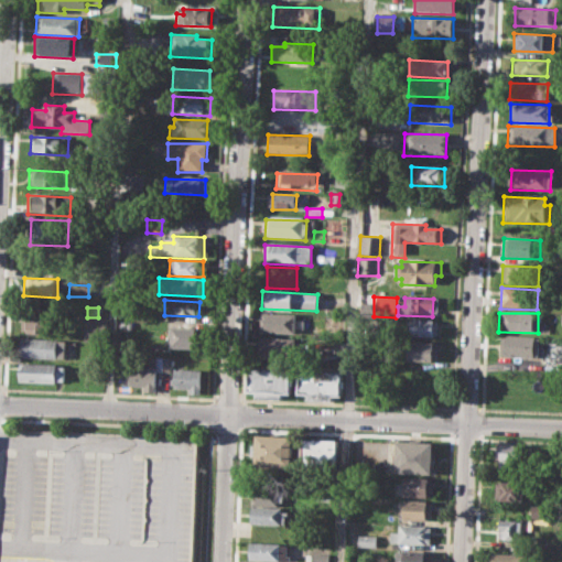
[(259,314),(294,316),(293,335),(258,334),(259,314)]
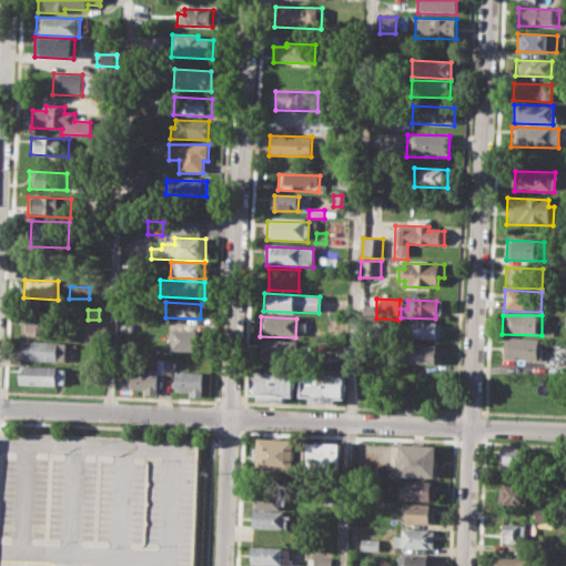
[(20,317),(53,319),(53,337),(19,336),(20,317)]
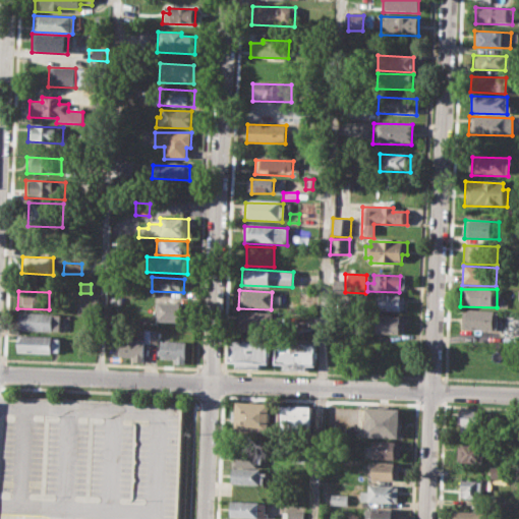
[(95,313),(96,294),(76,293),(75,313),(95,313)]
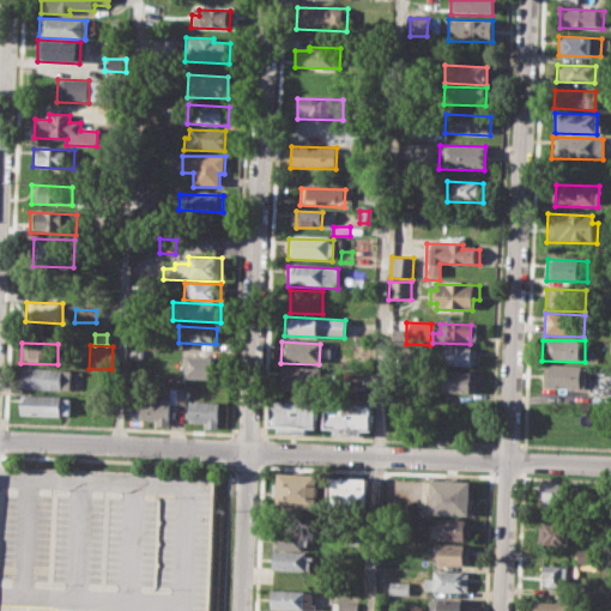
[(441,349),(476,350),(475,366),(441,364),(441,349)]
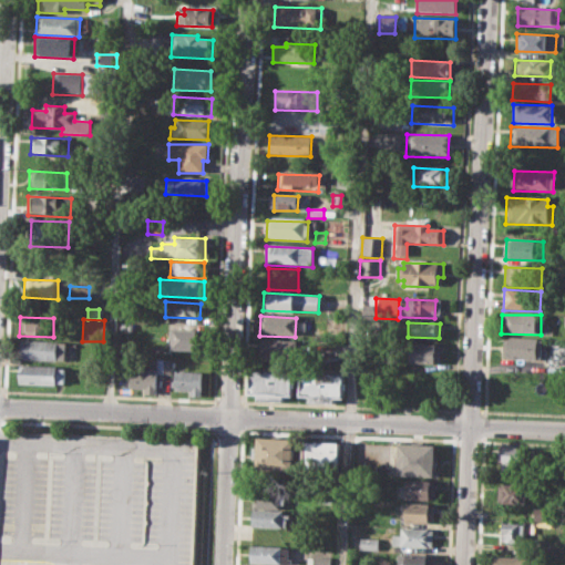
[(117,324),(131,325),(131,335),(116,335),(117,324)]
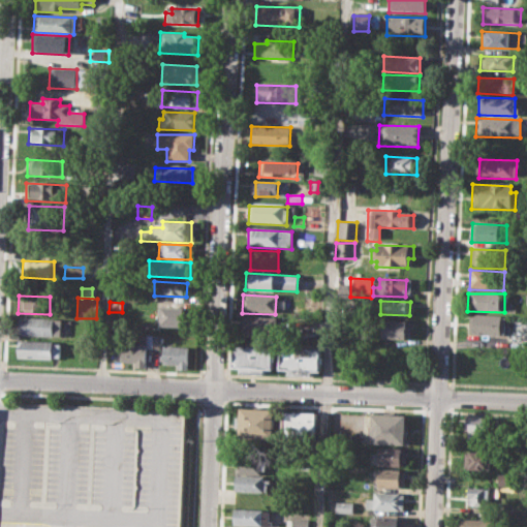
[(158,308),(191,310),(190,329),(158,327),(158,308)]
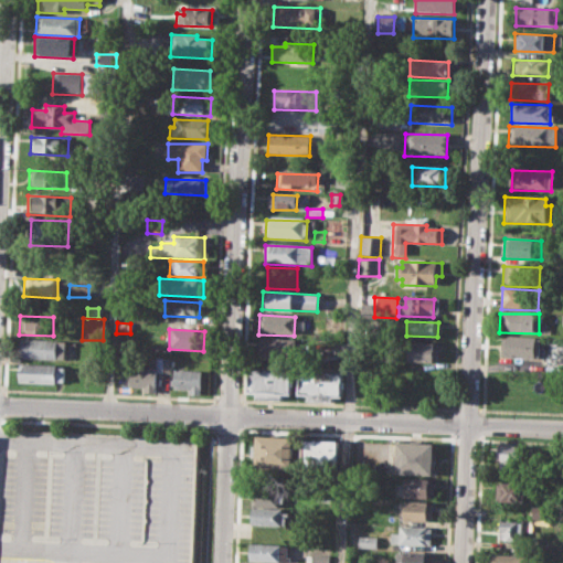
[(500,338),(538,339),(538,359),(500,358),(500,338)]
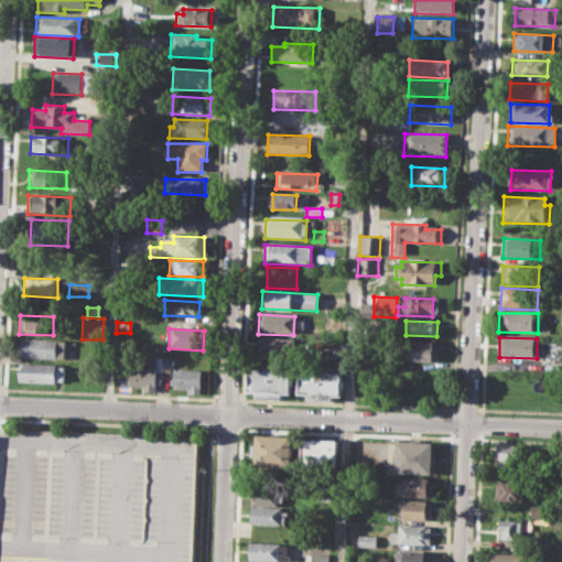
[(19,338),(64,341),(64,360),(18,358),(19,338)]
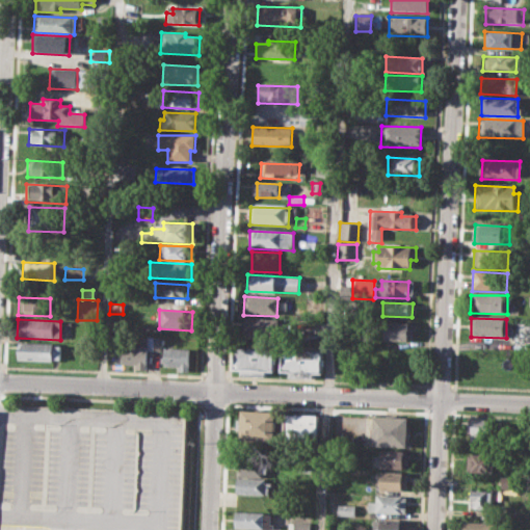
[(242,319),(277,321),(276,338),(241,337),(242,319)]
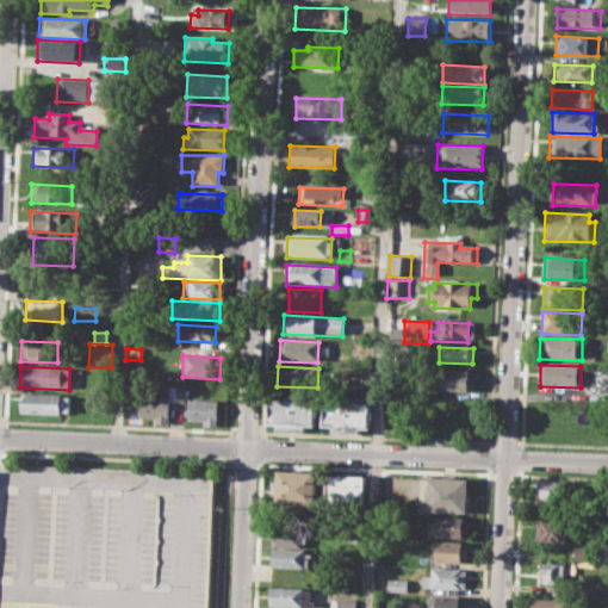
[(438,371),(472,372),(472,392),(438,391),(438,371)]
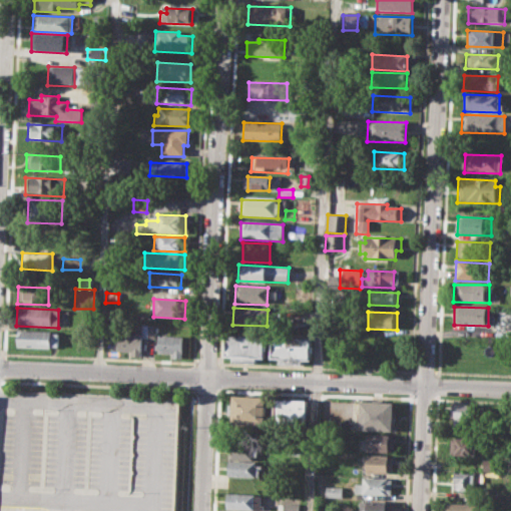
[(15,331),(49,331),(49,335),(56,335),(56,346),(48,346),(48,350),(15,349),(15,331)]
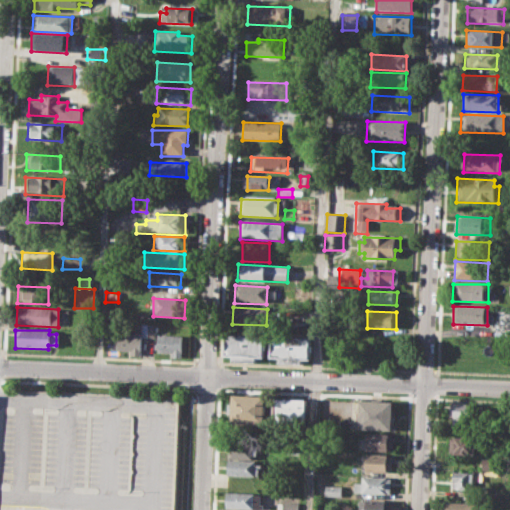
[(109,339),(117,339),(117,330),(142,331),(140,358),(128,357),(129,351),(108,350),(109,339)]
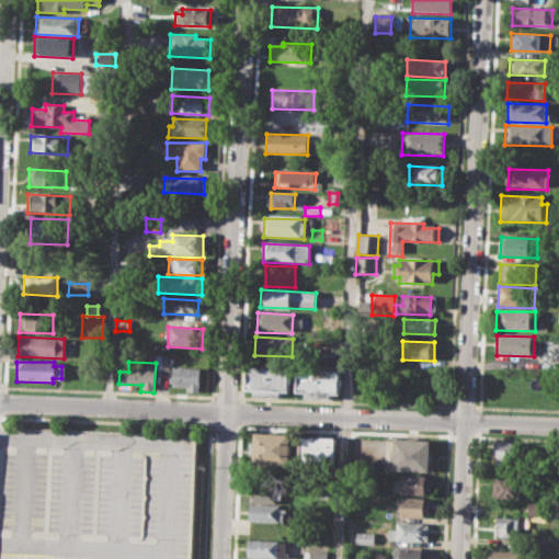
[(172,367),(200,368),(200,392),(186,391),(186,387),(171,387),(172,367)]
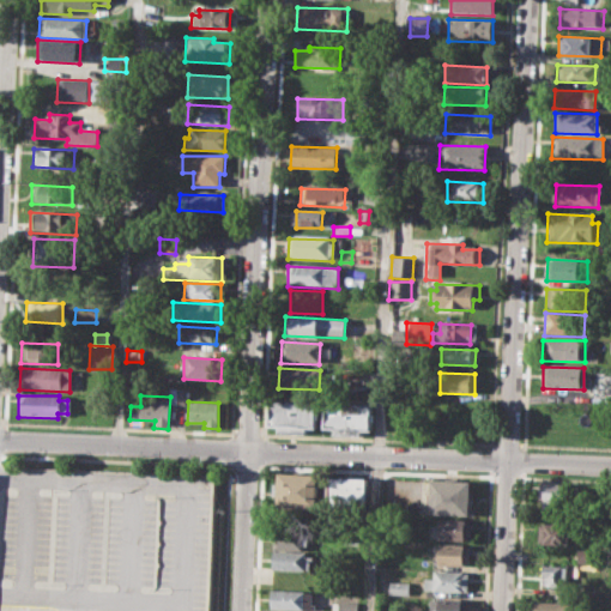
[(268,403),(315,404),(314,430),(307,430),(306,435),(276,434),(276,428),(267,428),(268,403)]
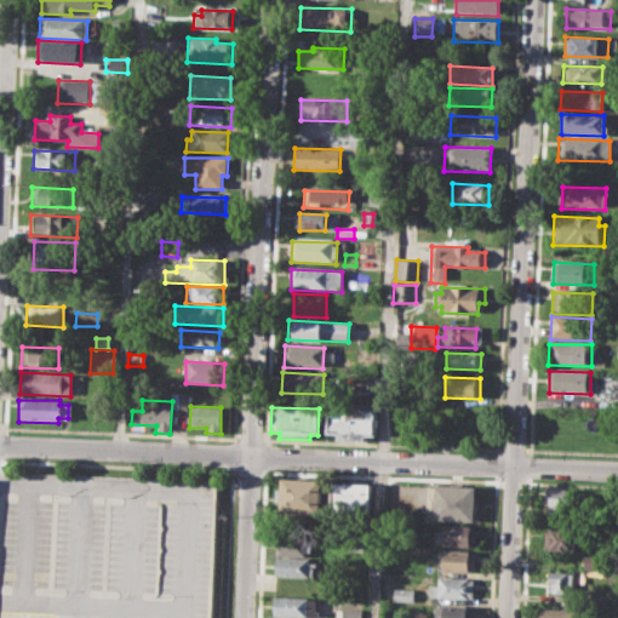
[(327,408),(375,411),(373,436),(364,436),(364,442),(335,441),(335,435),(326,434),(327,408)]
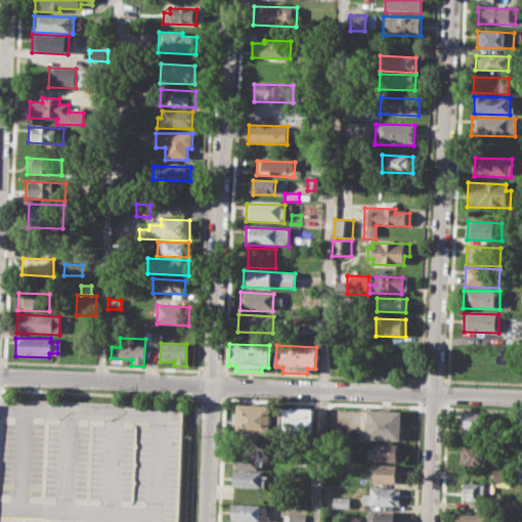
[(235,404),(269,406),(268,435),(234,433),(234,424),(231,424),(231,414),(234,414),(235,404)]
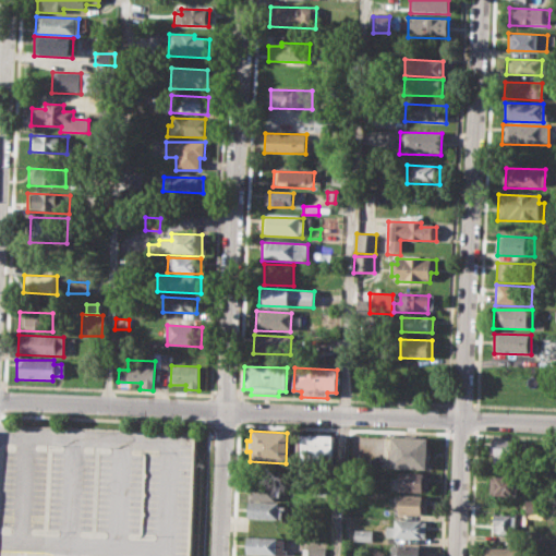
[(300,435),(331,437),(329,462),(299,460),(300,435)]
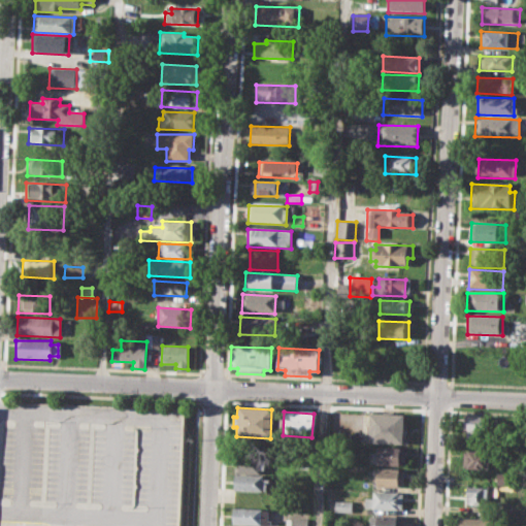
[(368,414),(406,416),(404,446),(367,444),(368,414)]
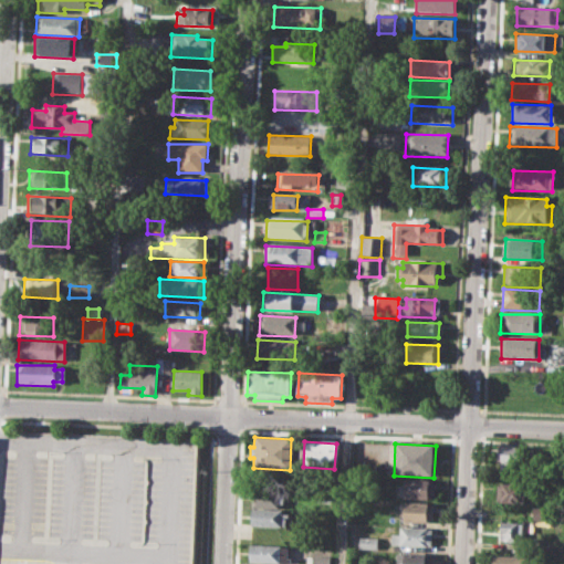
[(500,447),(528,449),(526,466),(499,463),(500,447)]
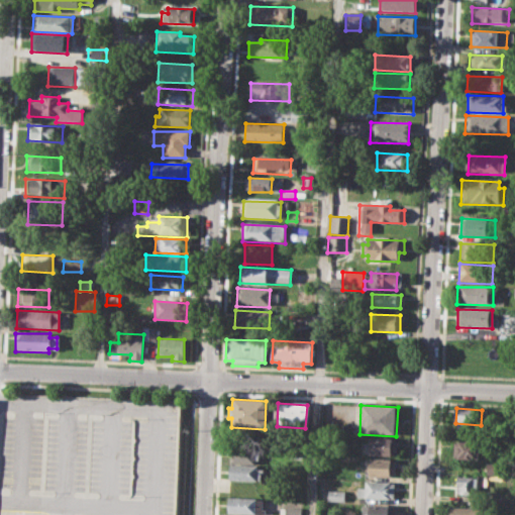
[(368,439),(396,440),(395,456),(367,455),(367,451),(358,451),(359,442),(367,443),(368,439)]
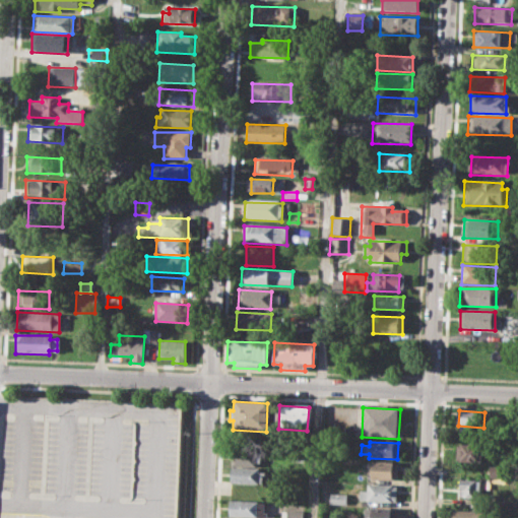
[(456,445),(487,447),(486,458),(480,458),(480,463),(455,462),(456,445)]
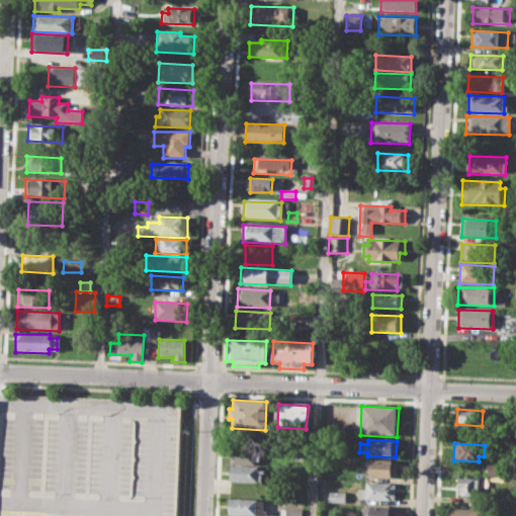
[(231,448),(256,449),(255,465),(230,464),(231,448)]
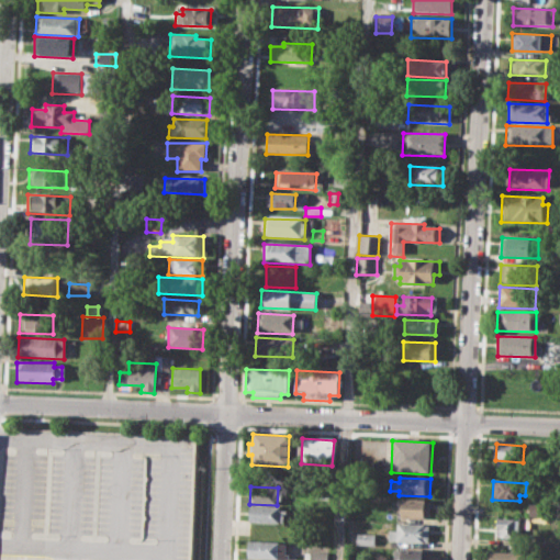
[(314,486),(328,486),(327,501),(313,500),(314,486)]
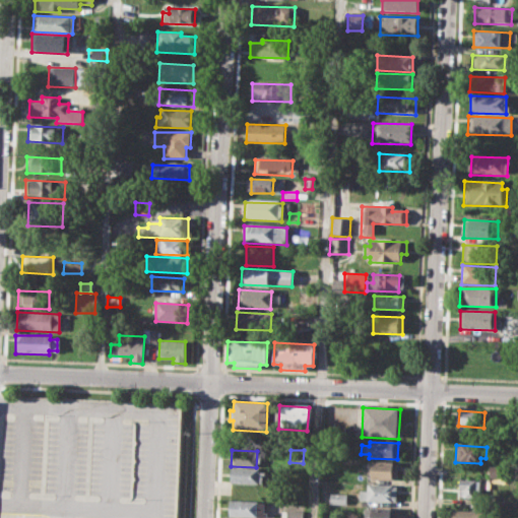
[(369,461),(397,463),(396,480),(368,479),(369,461)]
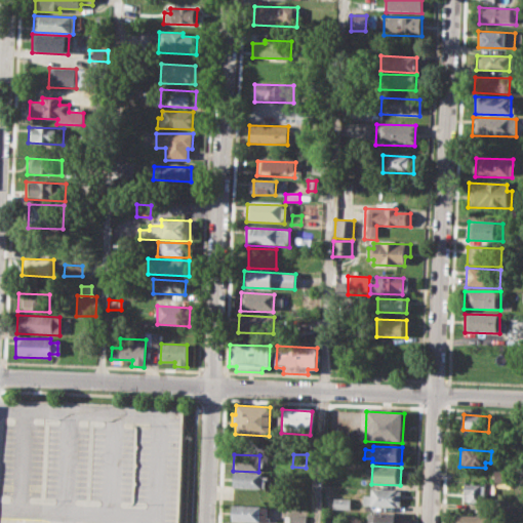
[(492,471),(511,472),(510,484),(491,483),(492,471)]
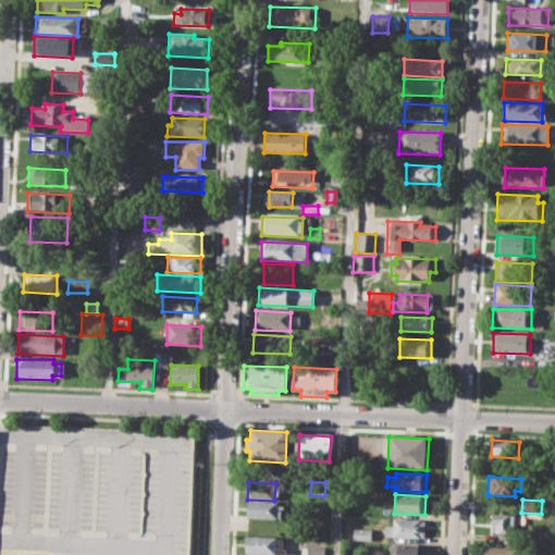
[(247,502),(276,503),(276,507),(285,507),(285,519),(246,517),(247,502)]
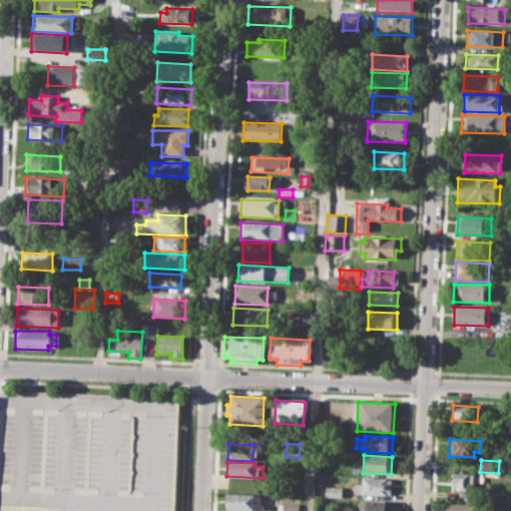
[(452,473),(473,474),(472,493),(451,492),(452,473)]
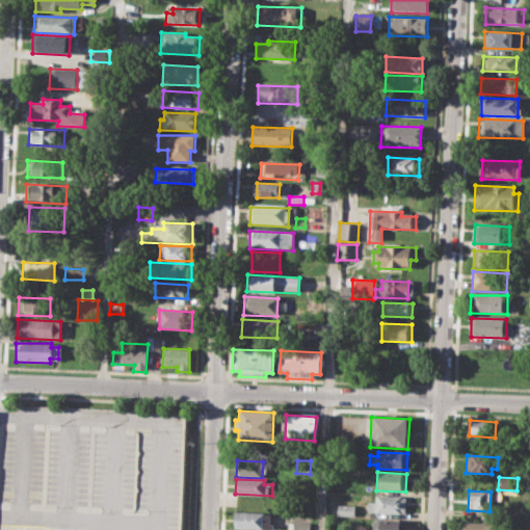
[(374,496),(405,497),(405,514),(365,512),(365,502),(374,503),(374,496)]
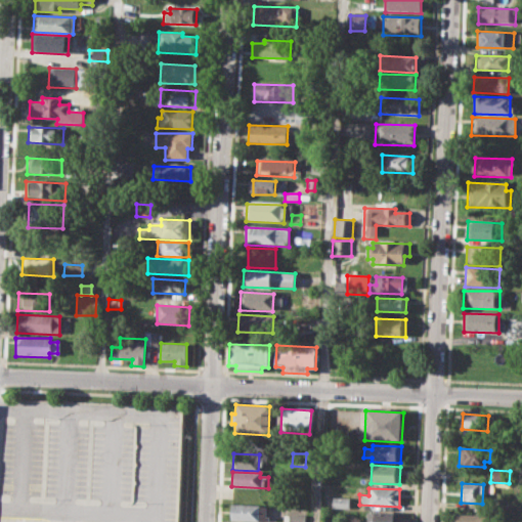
[(332,498),(348,499),(348,509),(331,508),(332,498)]
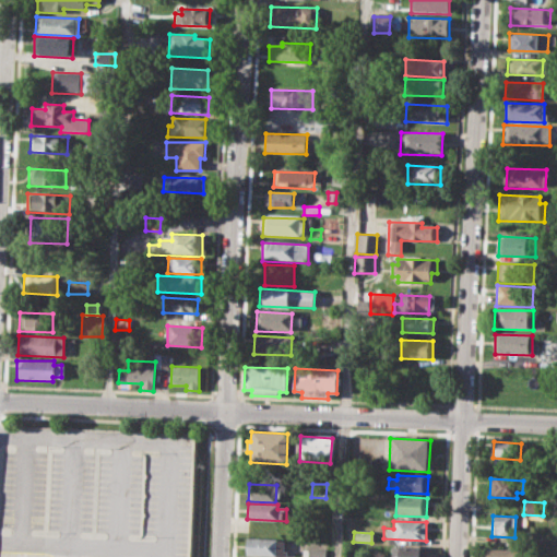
[(246,538),(283,541),(282,552),(286,552),(286,556),(245,556),(246,538)]
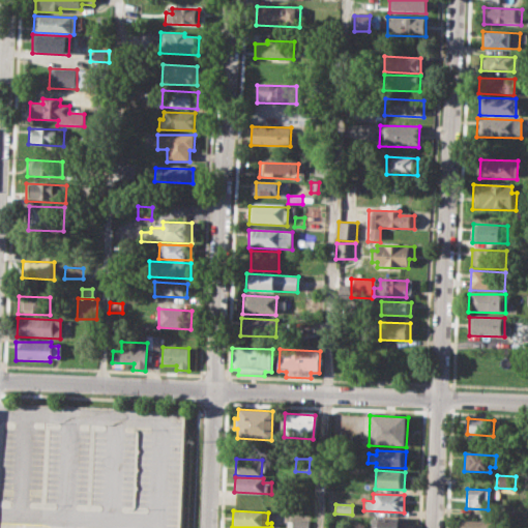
[(370,527),(371,518),(405,520),(404,527),(370,527)]
